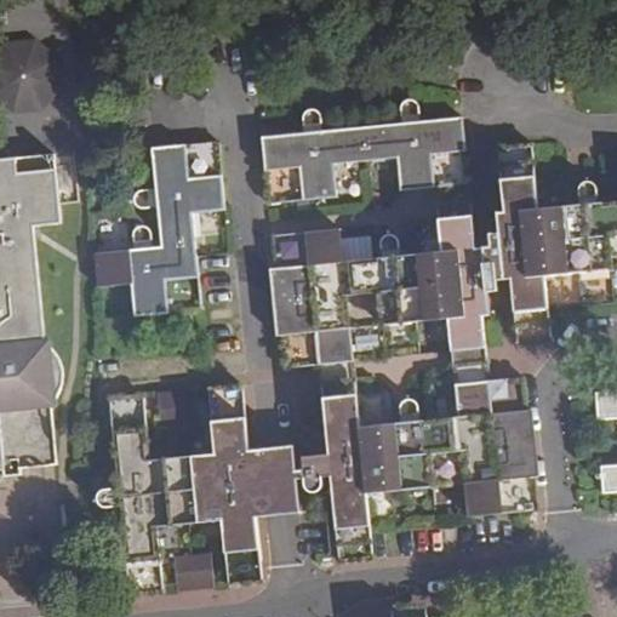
[(0,108),(64,103),(55,0),(0,0),(5,39),(0,39),(0,108)]
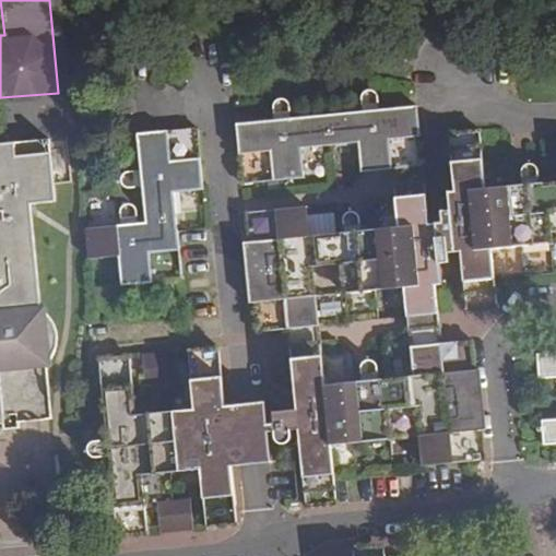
[(464,309),(494,307),(488,247),(555,240),(555,178),(537,180),(536,166),(534,164),(532,163),(530,162),(528,162),(524,163),(522,165),(521,167),(523,182),(484,187),(478,128),(447,131),(453,189),(444,190),(446,209),(438,210),(439,221),(427,222),(415,104),(378,108),(376,95),(375,92),(374,90),(371,87),(369,86),(367,86),(365,87),(363,90),(362,90),(359,93),(359,96),(362,109),(290,117),(287,104),(286,101),(284,98),(282,96),(281,96),(278,96),(276,96),(273,98),(272,101),(271,105),(272,120),(235,122),(241,181),(303,175),(300,146),(356,141),(358,168),(390,166),(395,225),(361,228),(359,216),(358,212),(356,210),(354,209),(351,209),(347,210),(346,211),(343,212),(343,215),(344,231),(308,235),(305,205),(244,211),(247,240),(238,241),(246,300),(253,299),(256,331),(287,328),(296,405),(264,409),(263,400),(243,402),(224,403),(217,343),(187,347),(193,406),(134,413),(128,355),(97,358),(106,438),(96,439),(94,439),(91,441),(91,444),(90,446),(90,449),(91,451),(92,453),(96,454),(108,453),(116,532),(144,530),(139,475),(200,470),(206,522),(235,519),(228,465),(248,463),(269,460),(265,430),(272,429),(272,434),(273,438),(275,441),(279,442),(280,444),(283,442),(284,442),(286,441),(287,439),(287,437),(287,435),(287,427),(298,426),(306,503),(336,499),(330,445),(393,438),(391,430),(417,428),(420,463),(482,457),(470,340),(440,342),(432,262),(444,261),(442,252),(458,250),(464,309)]
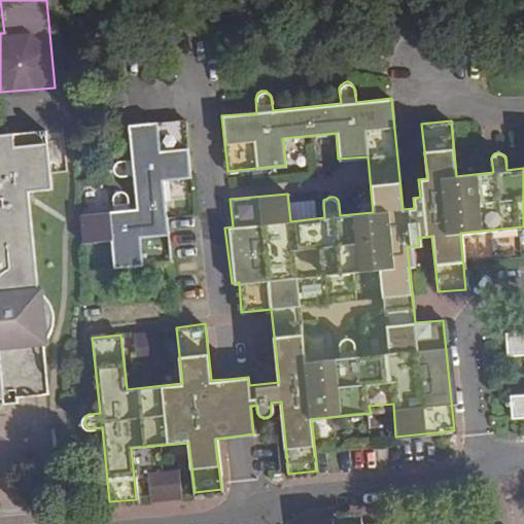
[(112,211),(75,215),(77,243),(109,239),(112,267),(170,262),(164,194),(163,180),(179,178),(189,176),(184,119),(128,126),(131,160),(115,162),(113,163),(112,164),(111,166),(111,167),(111,169),(112,172),(113,173),(114,174),(116,174),(119,174),(133,173),(137,208),(128,209),(126,197),(126,194),(124,191),(121,189),(118,188),(117,188),(115,189),(114,190),(113,193),(111,194),(111,197),(111,199),(112,211)]
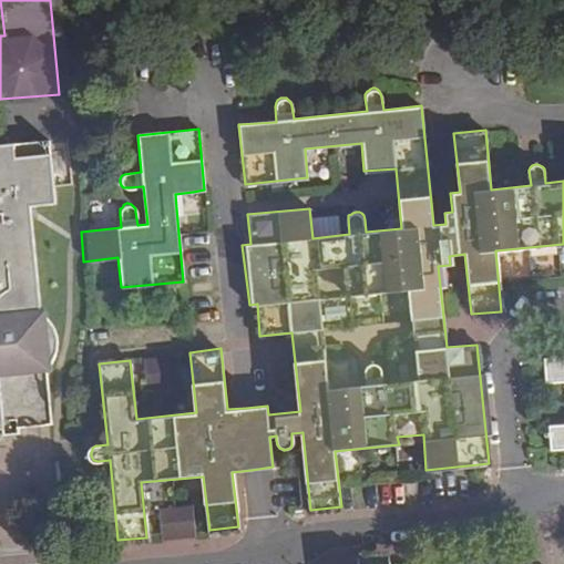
[(0,428),(0,432),(18,431),(16,423),(49,420),(45,371),(51,370),(53,367),(54,365),(57,358),(58,354),(59,348),(59,344),(58,339),(58,335),(57,330),(54,325),(50,318),(47,314),(45,309),(39,309),(30,205),(50,203),(44,140),(0,144),(0,428)]
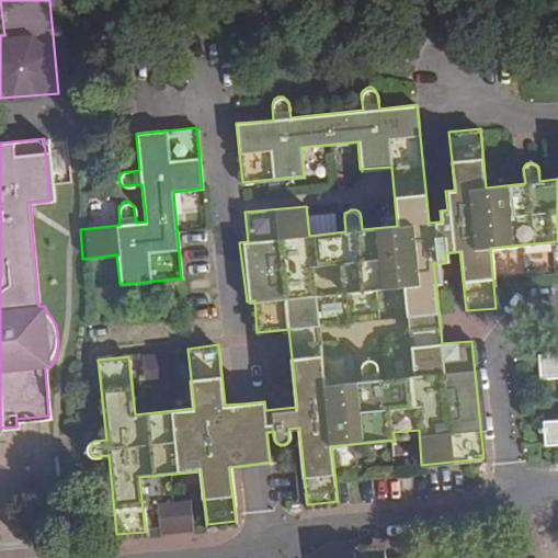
[(192,198),(191,190),(173,192),(174,206),(188,204),(192,198)]
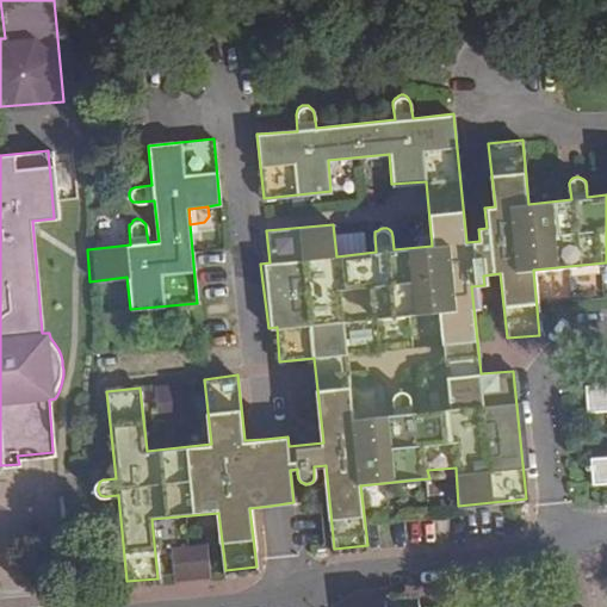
[(606,382),(583,385),(584,410),(606,409),(606,454),(588,457),(590,482),(606,481),(606,382)]
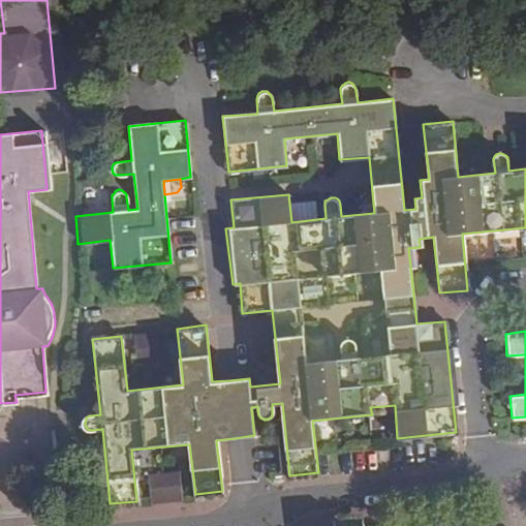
[(165,332),(133,335),(137,366),(168,363),(165,332)]
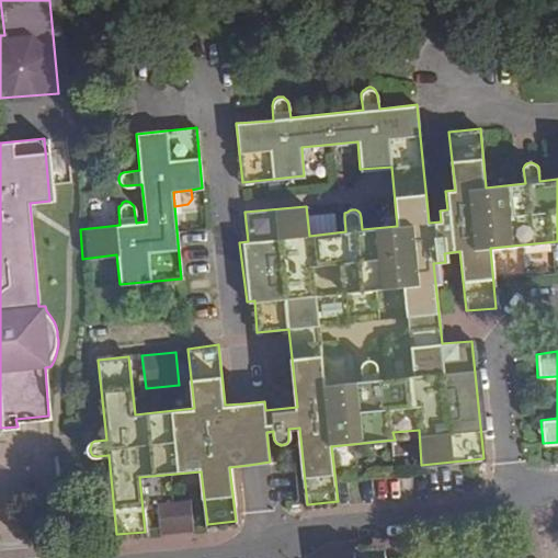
[(156,504),(159,534),(192,530),(189,501),(156,504)]
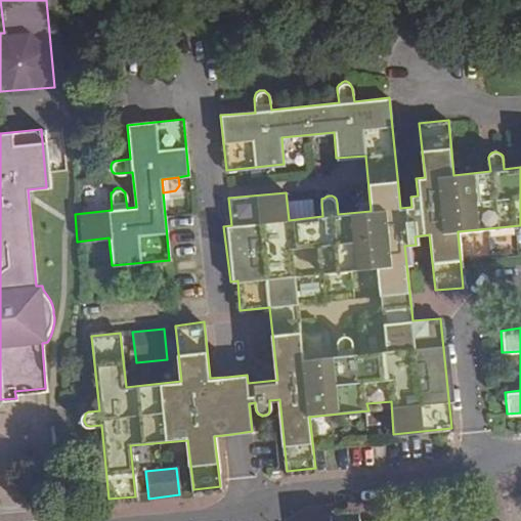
[(328,512),(329,520),(357,520),(357,518),(357,509),(328,512)]
